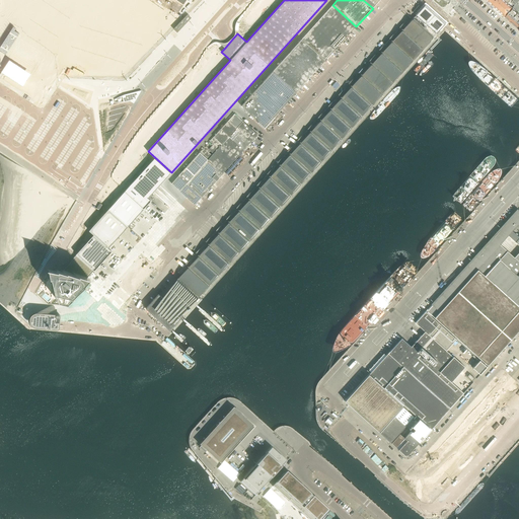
[(499,0),(493,7),(503,16),(503,17),(516,3),(511,0),(499,0)]
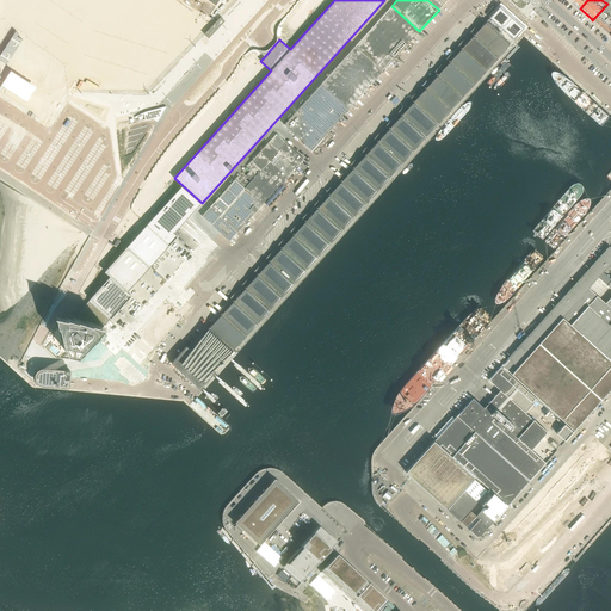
[(608,4),(592,20),(598,25),(610,11),(610,5),(608,2),(608,4)]
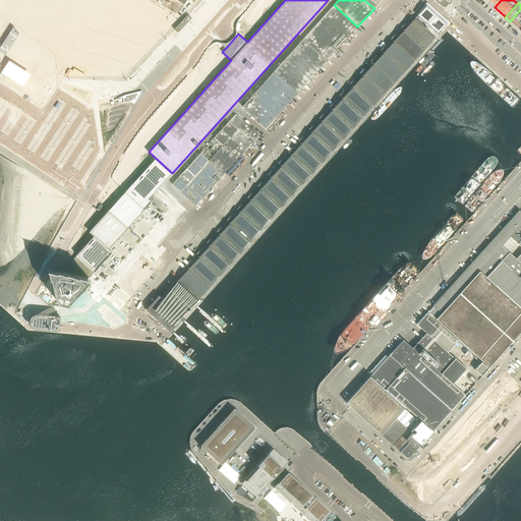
[(418,16),(416,17),(426,26),(439,13),(437,11),(436,12),(429,7),(430,6),(428,4),(417,15),(418,16)]
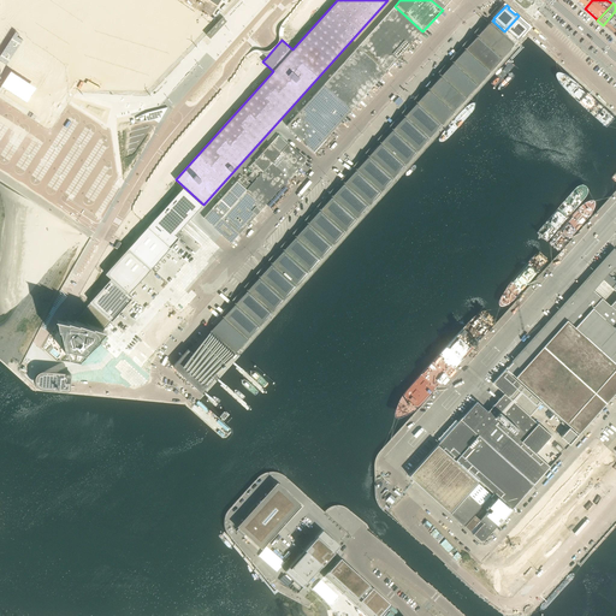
[(359,47),(386,72),(422,31),(395,6),(359,47)]
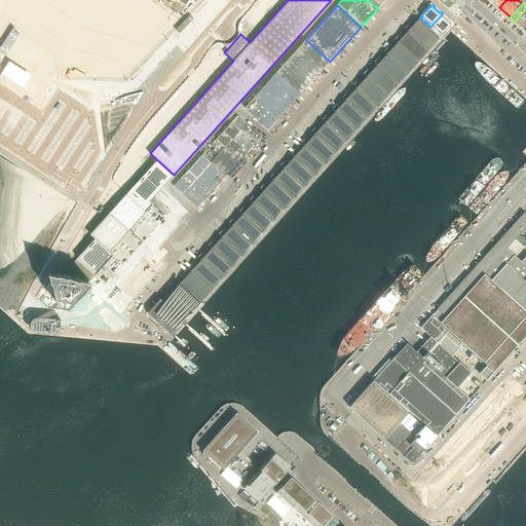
[(525,9),(515,22),(525,31),(525,30),(525,9)]
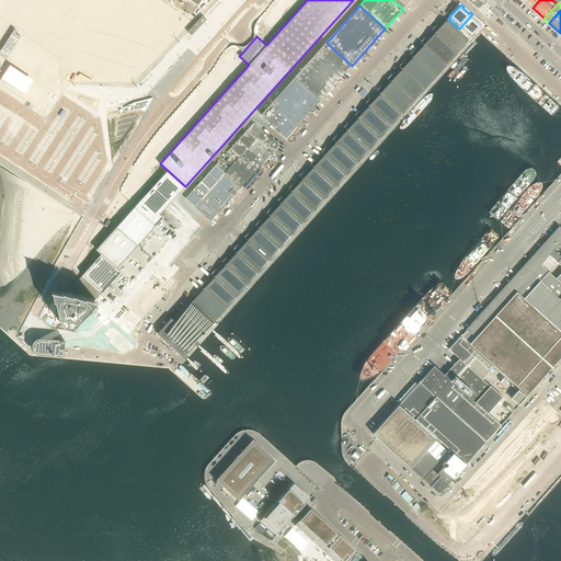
[(472,14),(459,29),(469,37),(471,36),(483,24),(480,22),(479,23),(473,18),(474,16),(472,14)]
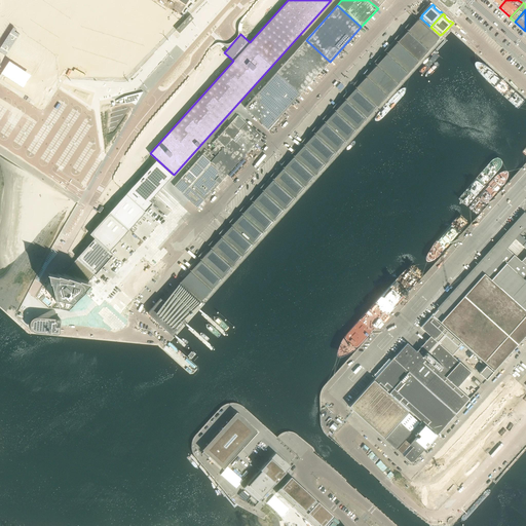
[(194,19),(191,15),(177,31),(180,34),(194,19)]
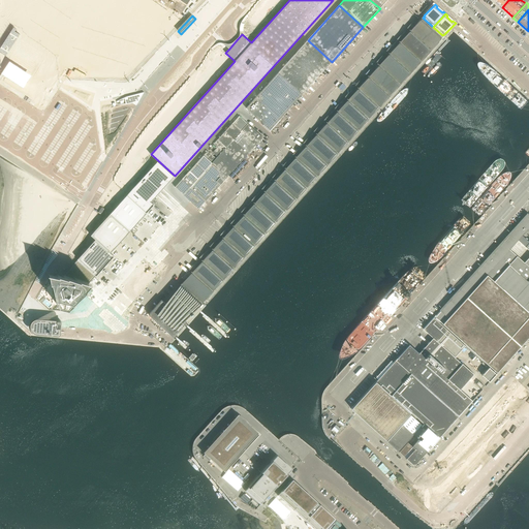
[(149,314),(148,314),(149,315),(156,322),(160,325),(172,336),(174,337),(175,336),(182,328),(183,329),(185,325),(184,325),(187,322),(186,322),(185,321),(191,315),(192,316),(194,315),(193,314),(192,313),(201,304),(201,303),(204,302),(205,300),(206,300),(285,211),(438,41),(440,39),(441,37),(442,37),(442,36),(437,32),(428,24),(426,22),(422,19),(417,23),(317,133),(285,168),(184,280),(185,281),(183,283),(181,284),(182,285),(170,299),(169,301),(166,305),(161,300),(156,306),(154,308),(149,314)]
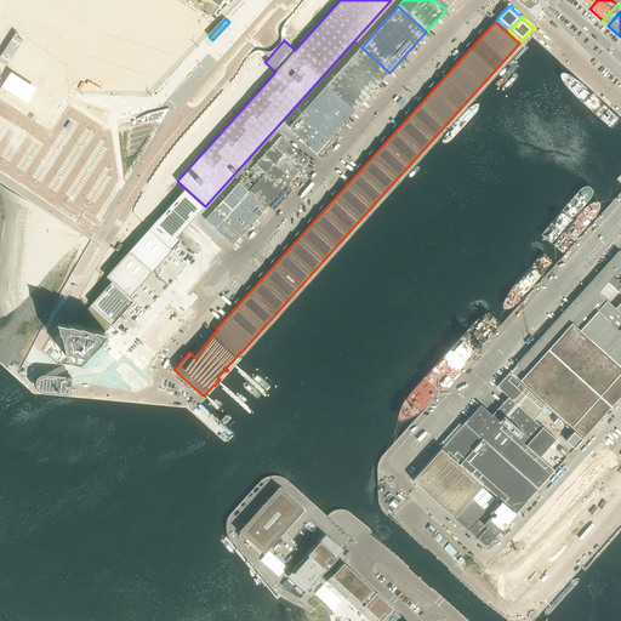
[(355,109),(389,73),(362,47),(328,85),(335,91),(355,109)]
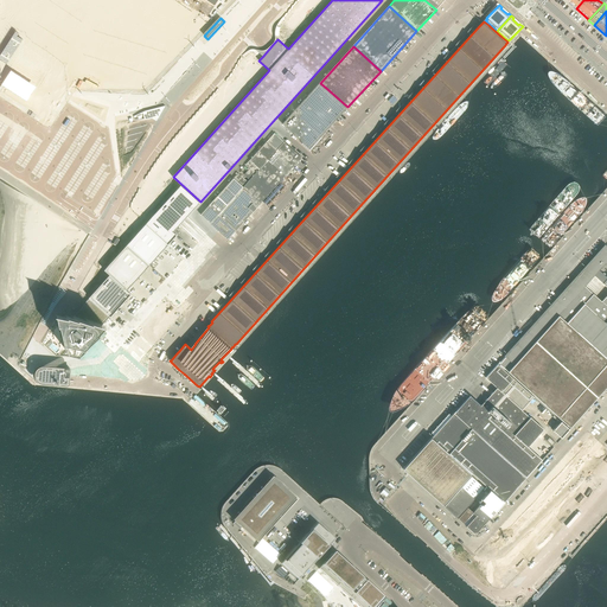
[(310,149),(347,107),(327,89),(320,83),(282,125),(310,149)]
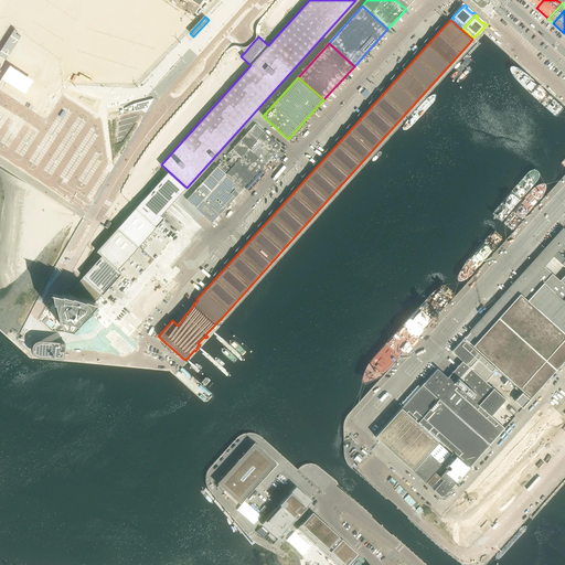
[(146,113),(153,98),(138,103),(139,105),(140,110),(141,109),(146,113)]
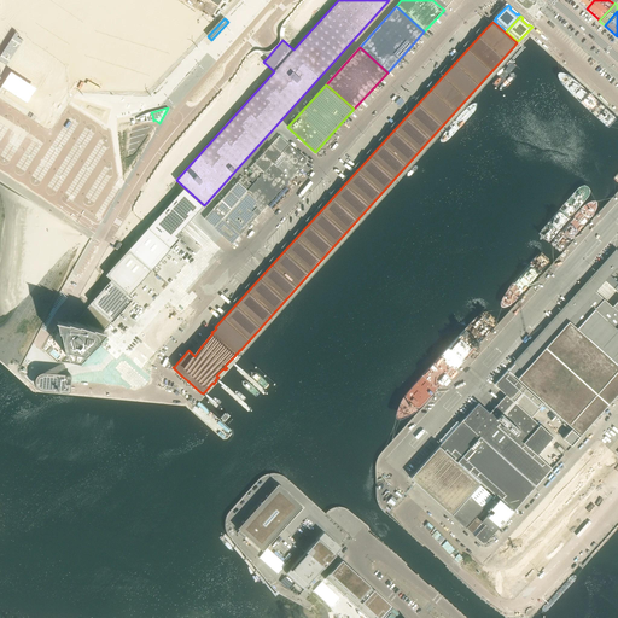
[(270,145),(298,170),(307,161),(279,135),(270,145)]
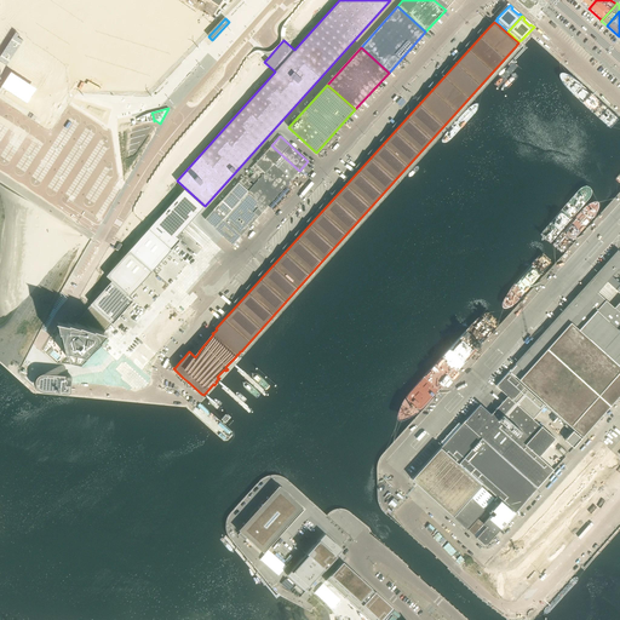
[(291,179),(299,171),(271,145),(263,155),(291,179)]
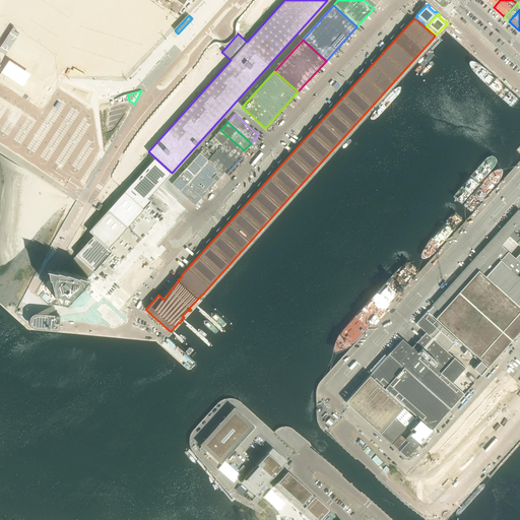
[(240,156),(244,150),(220,130),(210,141),(213,145),(209,150),(213,154),(212,155),(204,148),(200,152),(223,174),(224,173),(240,156)]
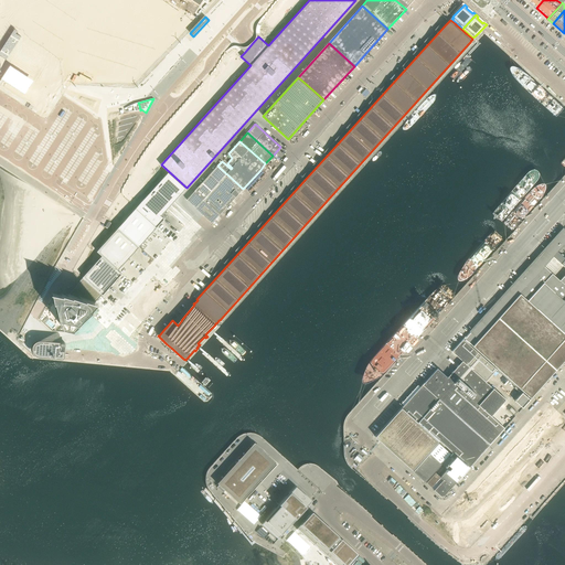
[(227,205),(243,189),(217,166),(202,183),(227,205)]
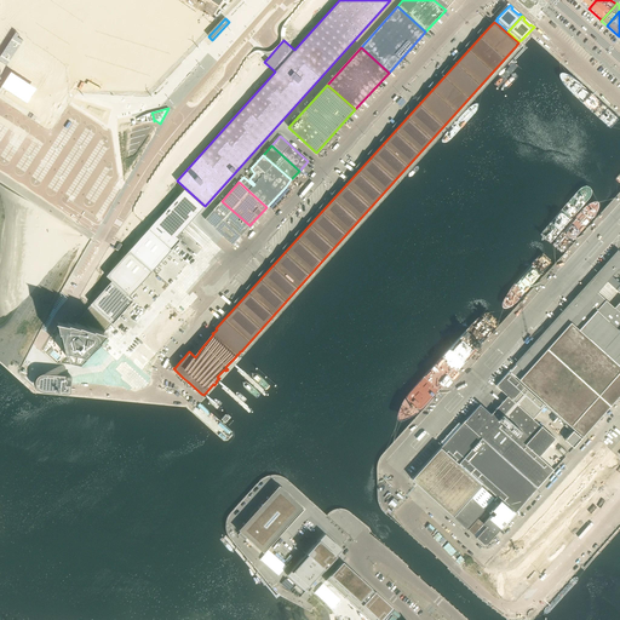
[(149,229),(130,250),(153,271),(171,250),(174,247),(181,240),(177,237),(183,230),(204,207),(184,189),(149,229)]
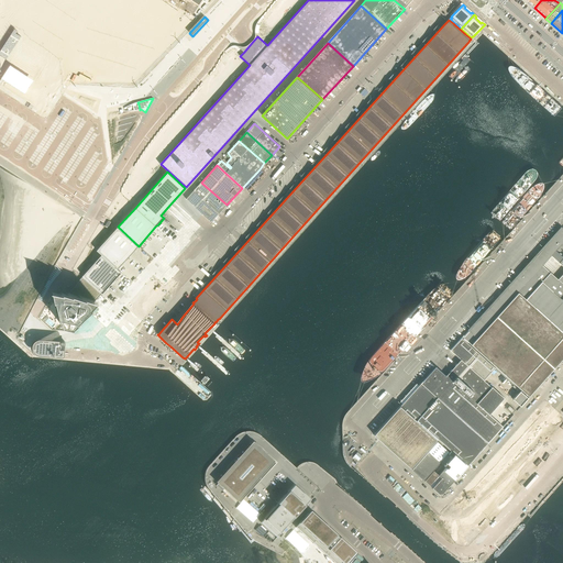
[(227,205),(201,183),(194,191),(219,213),(227,205)]
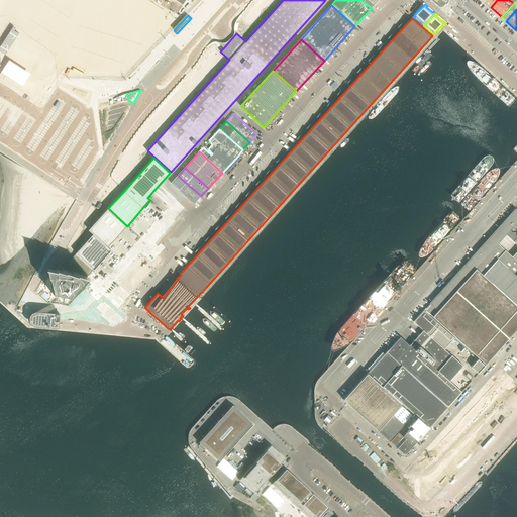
[(194,204),(201,196),(178,176),(171,183),(194,204)]
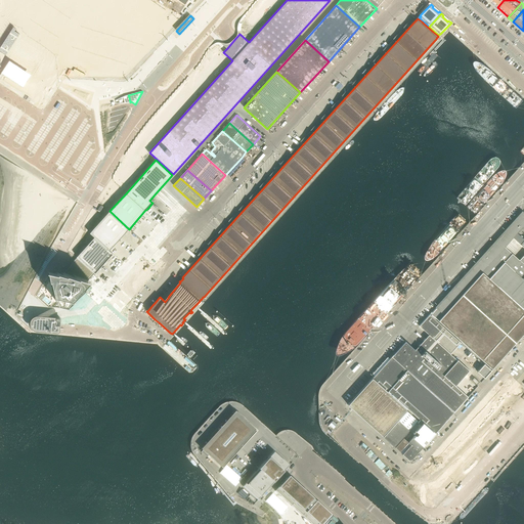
[(110,211),(89,233),(94,237),(110,251),(129,229),(110,211)]
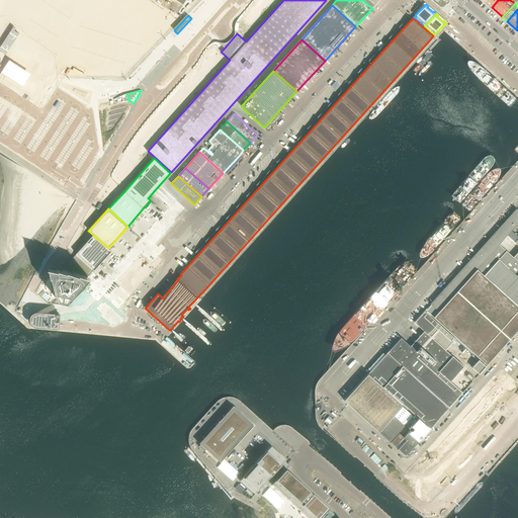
[(426,310),(426,311),(425,311),(455,339),(479,360),(486,366),(517,330),(517,210),(500,229),(517,245),(517,252),(513,257),(492,238),(456,276),(427,310),(426,310)]
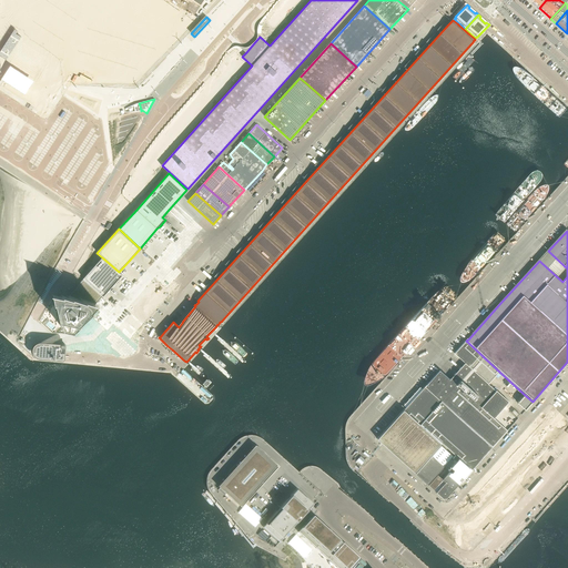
[(102,257),(83,279),(83,280),(102,296),(122,275),(119,272),(102,257)]
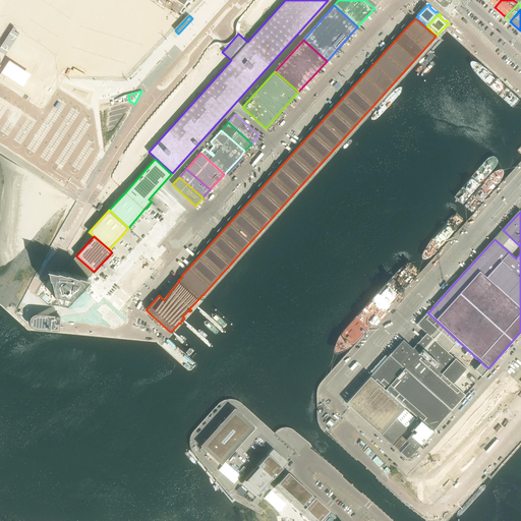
[(57,251),(52,246),(35,277),(39,279),(41,274),(45,266),(49,259),(53,255),(57,251)]
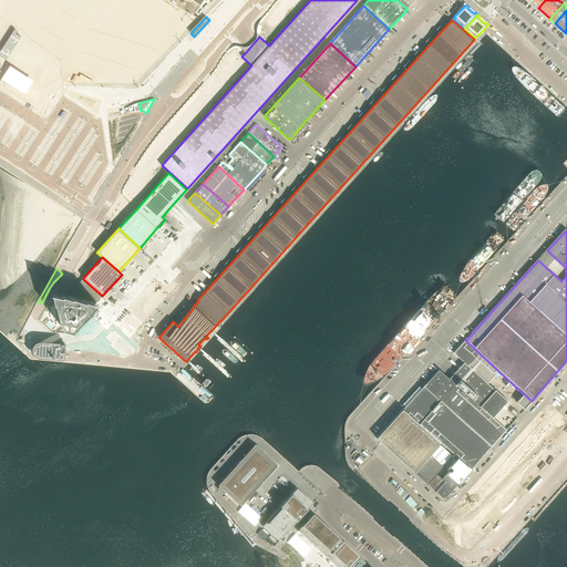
[(55,295),(54,297),(64,329),(73,331),(96,306),(95,303),(102,296),(83,278),(82,279),(66,297),(65,297),(64,297),(64,296),(63,296),(63,297),(55,295)]
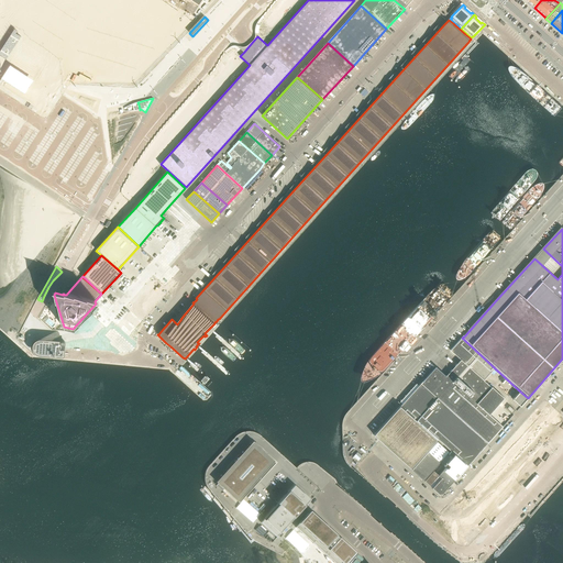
[(120,330),(112,324),(103,333),(111,341),(120,330)]
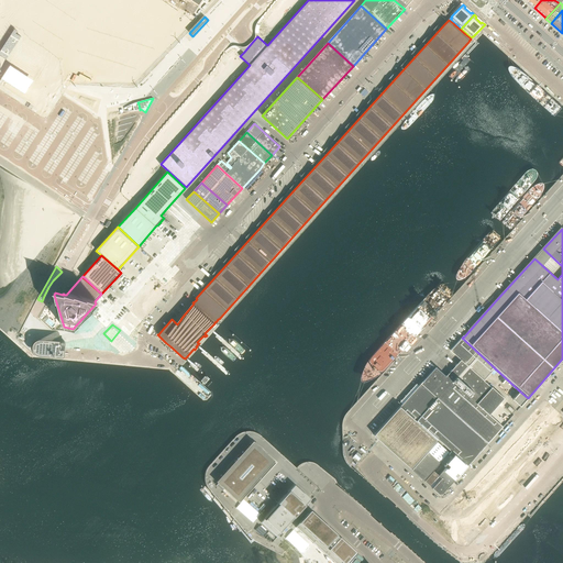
[(421,383),(488,443),(503,427),(489,415),(505,398),(492,387),(484,381),(495,368),(462,338),(450,351),(461,360),(446,376),(435,367),(433,370),(421,383)]
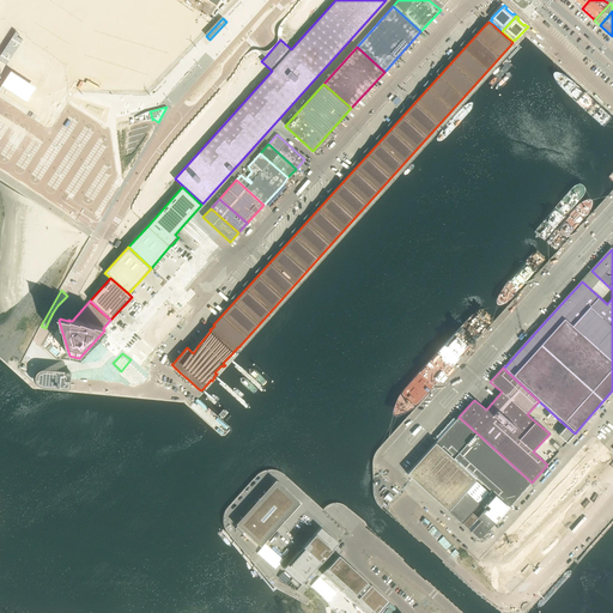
[(37,387),(40,388),(67,390),(70,389),(70,377),(71,377),(71,374),(71,372),(43,370),(40,371),(37,372),(35,376),(35,380),(35,383),(37,387)]
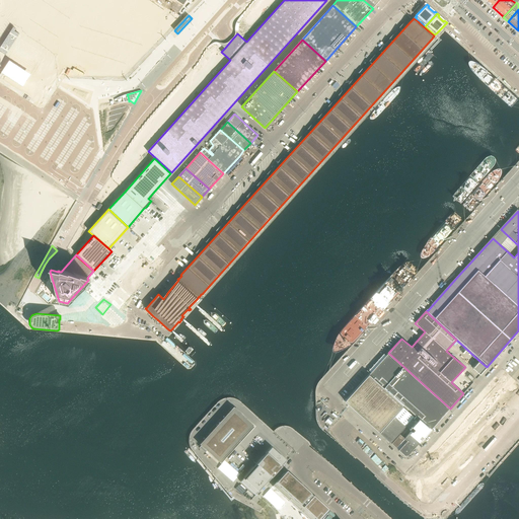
[(444,416),(450,409),(388,353),(345,401),(379,432),(403,404),(410,411),(420,419),(431,430),(444,416)]
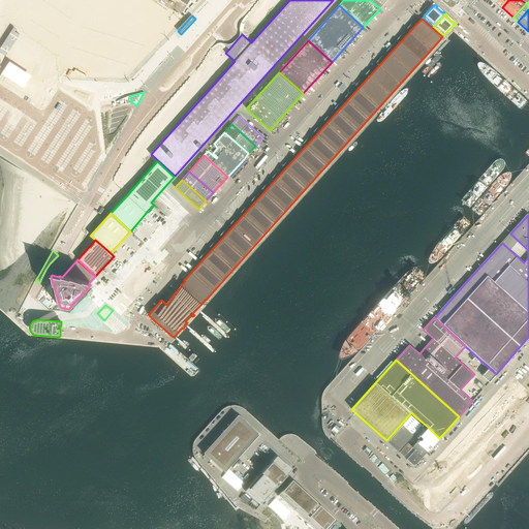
[(496,374),(489,368),(481,375),(490,382),(496,374)]
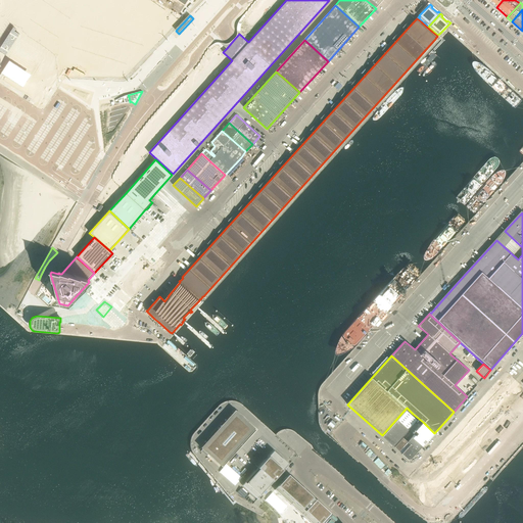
[(223,468),(255,431),(251,427),(251,426),(249,425),(240,416),(238,414),(237,415),(238,415),(227,427),(227,426),(226,427),(229,429),(218,440),(216,438),(216,439),(205,452),(204,450),(204,452),(206,453),(216,462),(218,464),(219,464),(223,468)]
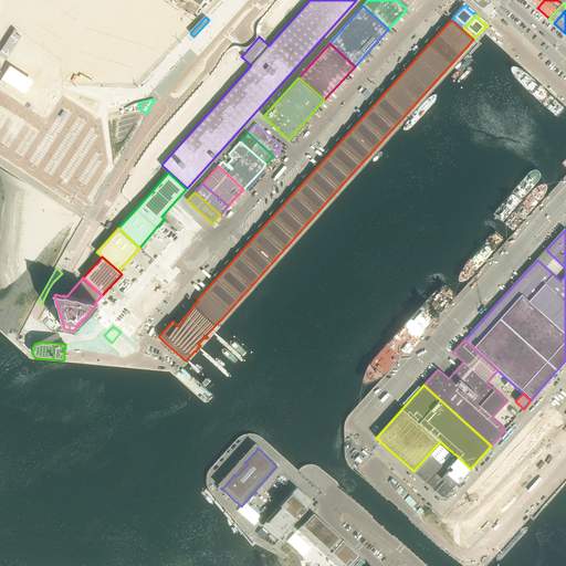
[(430,479),(442,465),(430,454),(415,472),(426,483),(430,479)]
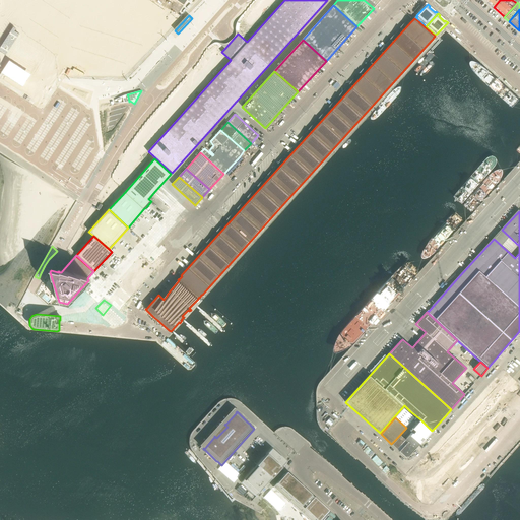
[(432,431),(420,419),(410,431),(412,432),(410,435),(420,444),(432,431)]
